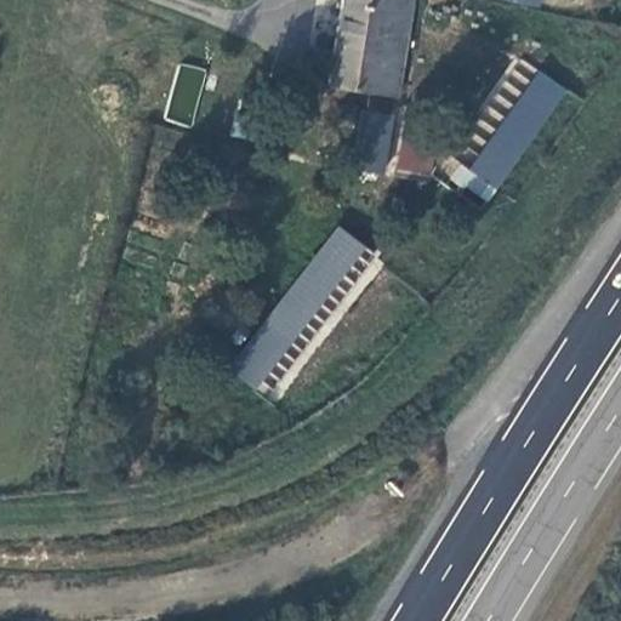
[(337,0),(325,85),(396,96),(410,0),(337,0)]
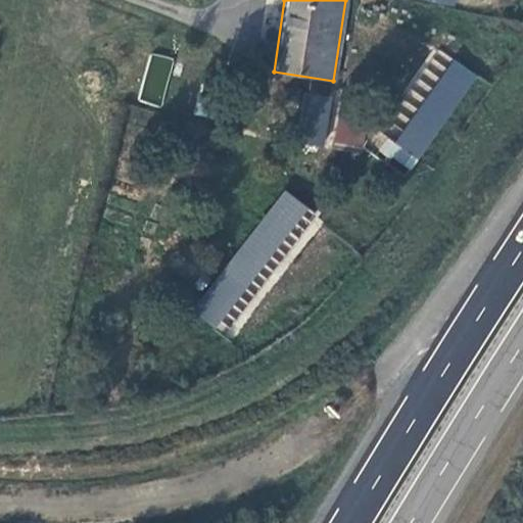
[(425,102),(449,56),(434,49),(410,94),(425,102)]
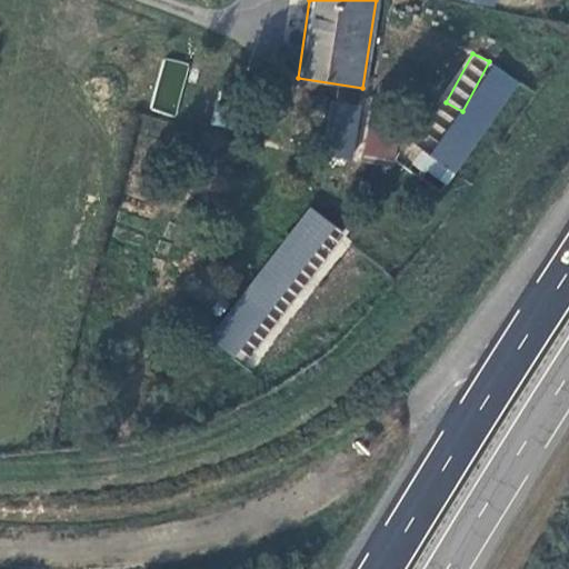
[(449,188),(518,80),(491,63),(431,157),(416,147),(407,160),(449,188)]
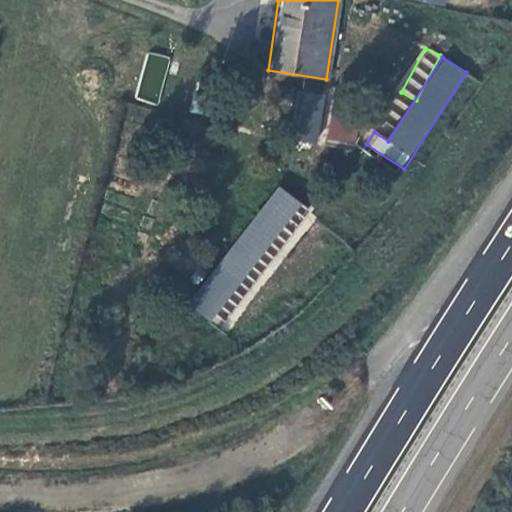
[(319,142),(324,92),(294,89),(289,140),(319,142)]
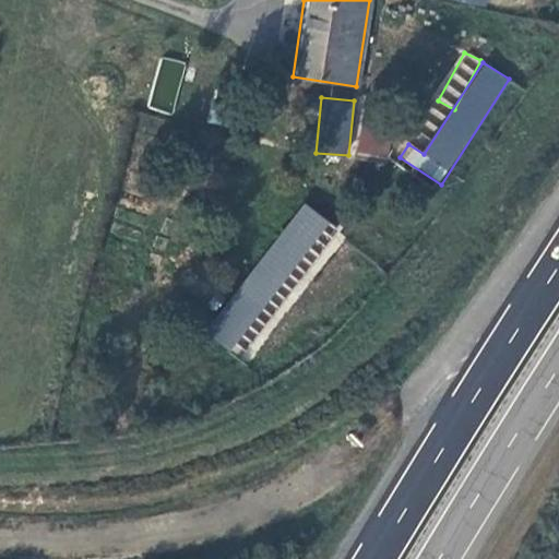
[(363,102),(354,159),(383,164),(392,106),(363,102)]
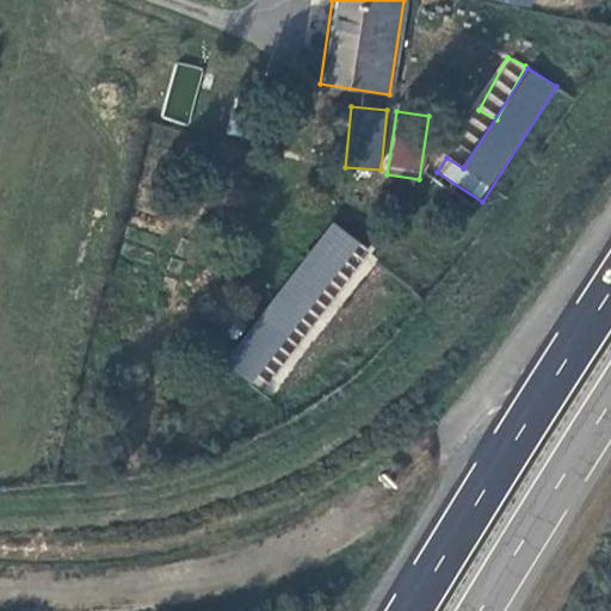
[(331,222),(224,363),(269,396),(375,254),(331,222)]
